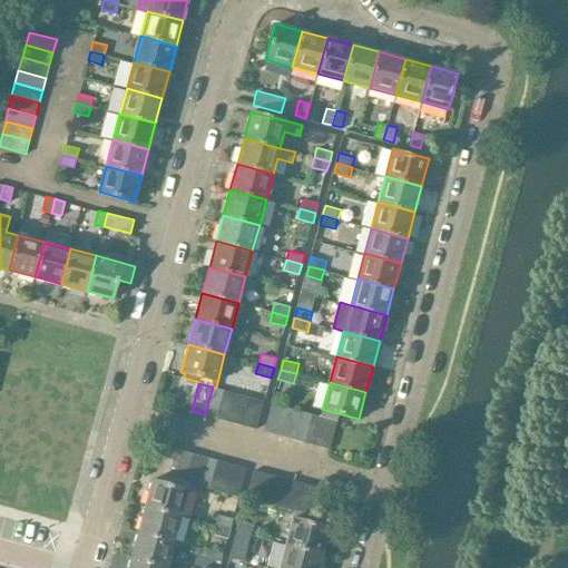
[(217,418),(225,390),(216,388),(213,387),(205,414),(217,418)]
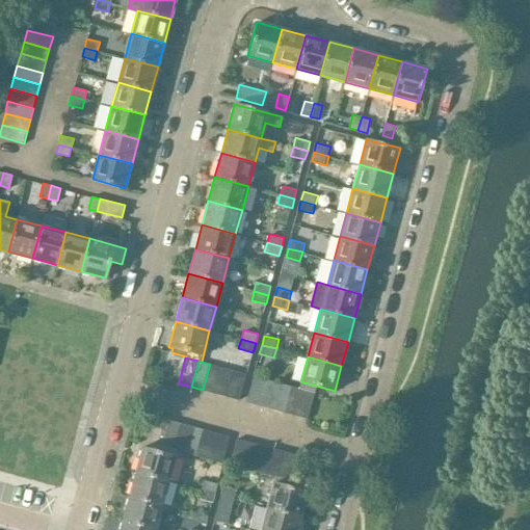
[(214,393),(221,367),(210,364),(203,390),(214,393)]
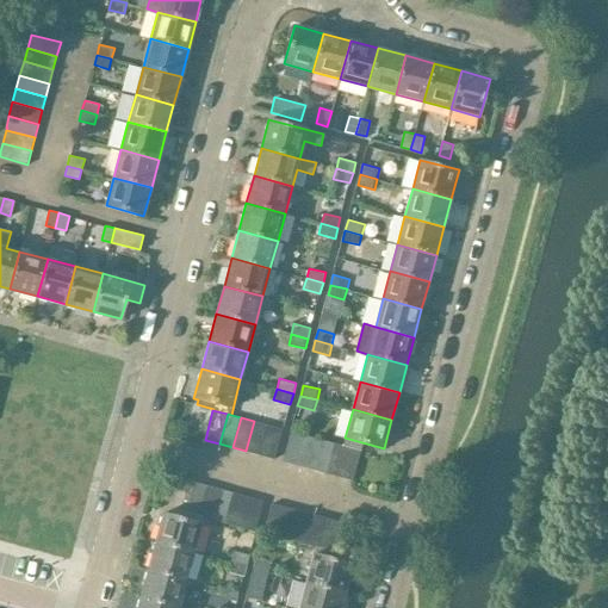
[(260,454),(268,425),(254,421),(246,451),(260,454)]
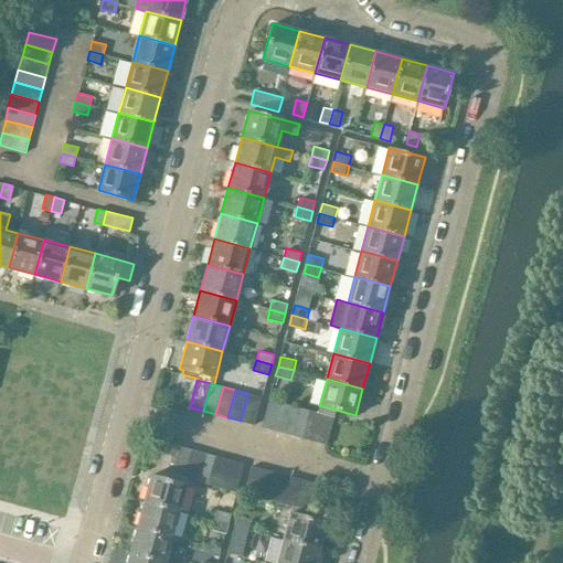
[(255,425),(263,397),(248,393),(241,421),(255,425)]
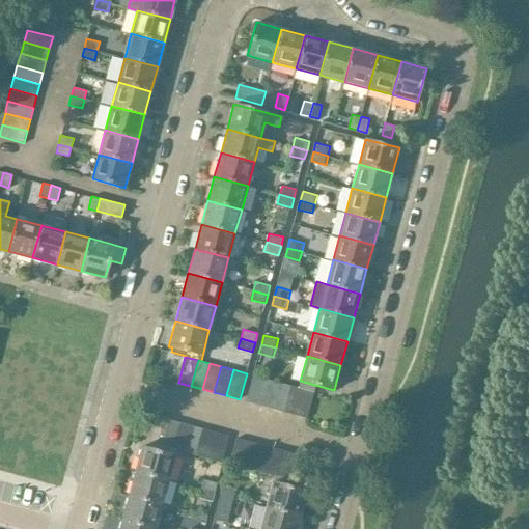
[(259,405),(267,378),(253,374),(247,401),(259,405)]
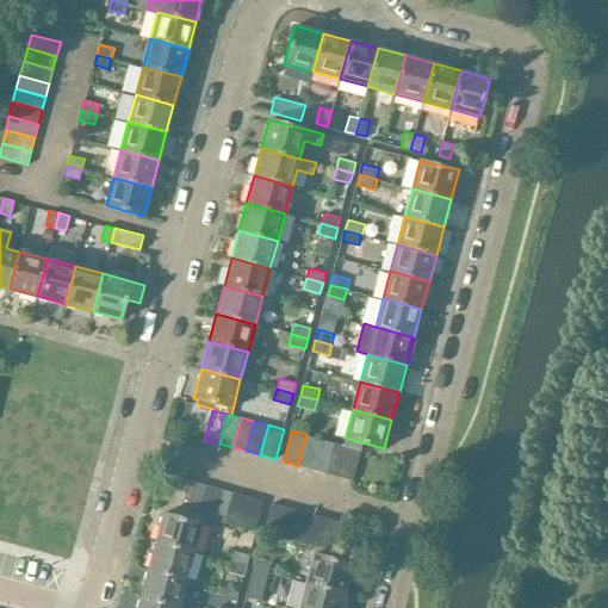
[(312,469),(321,439),(306,434),(298,465),(312,469)]
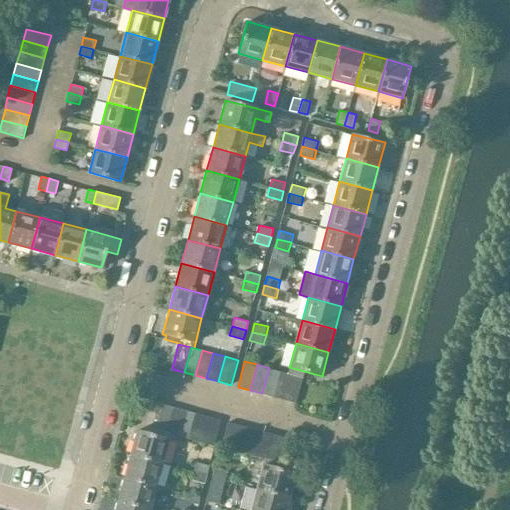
[(274,396),(281,371),(269,368),(262,393),(274,396)]
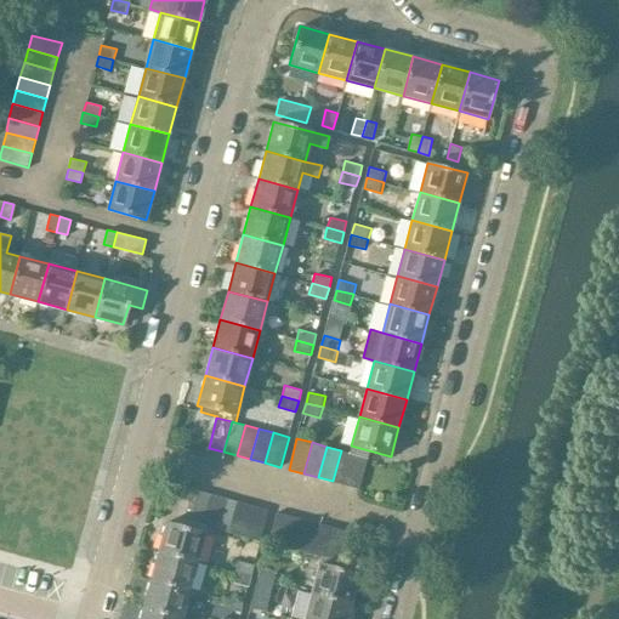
[(346,484),(355,454),(341,450),(333,481),(346,484)]
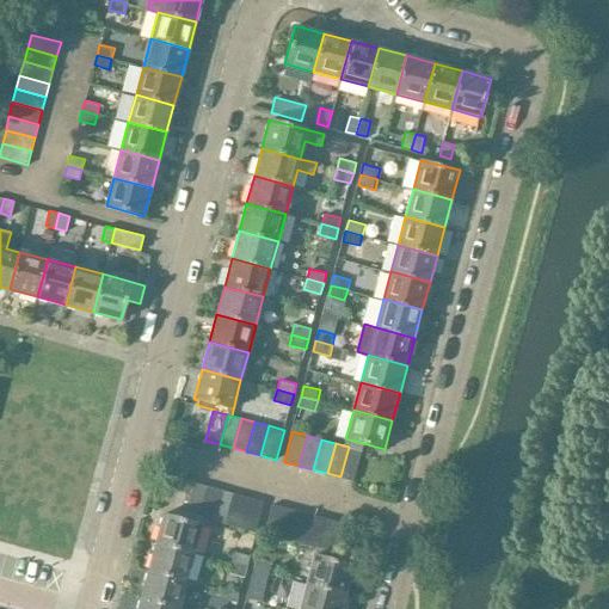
[(355,481),(363,450),(349,447),(340,477),(355,481)]
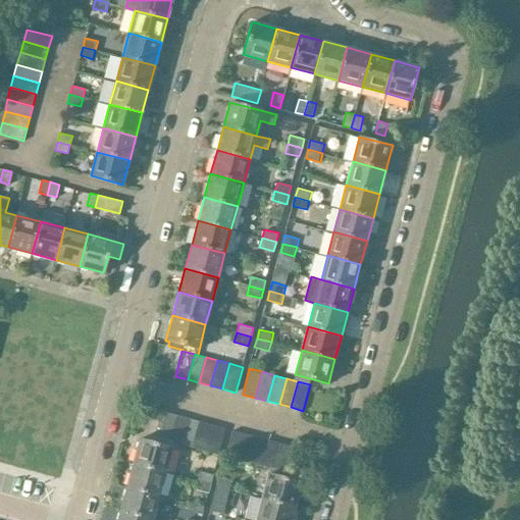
[(170,440),(177,414),(165,411),(158,437),(170,440)]
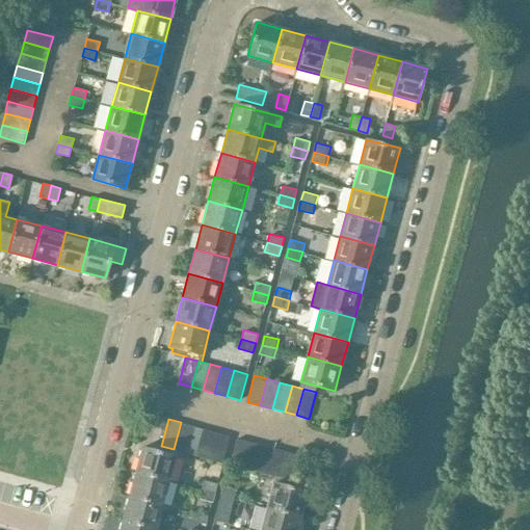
[(186,452),(193,425),(181,422),(174,449),(186,452)]
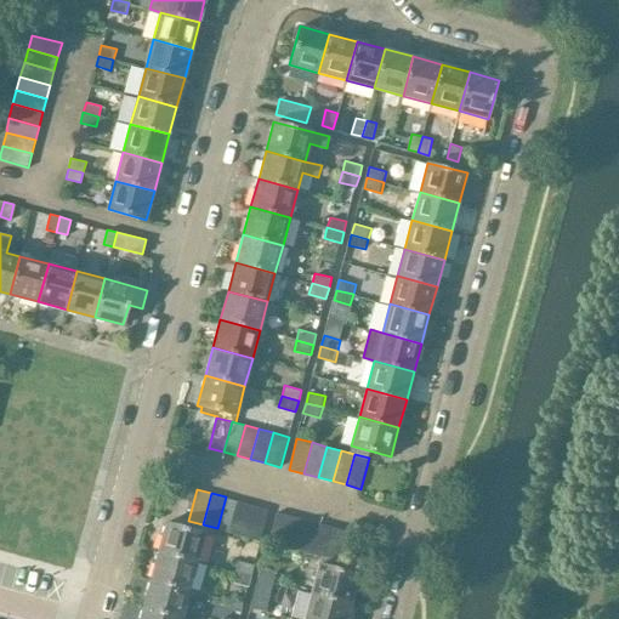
[(231,532),(239,500),(226,497),(217,528),(231,532)]
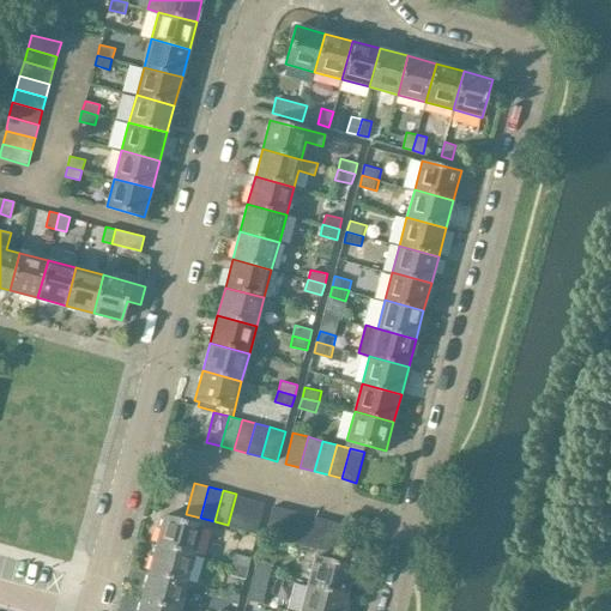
[(242,528),(250,497),(236,494),(228,525),(242,528)]
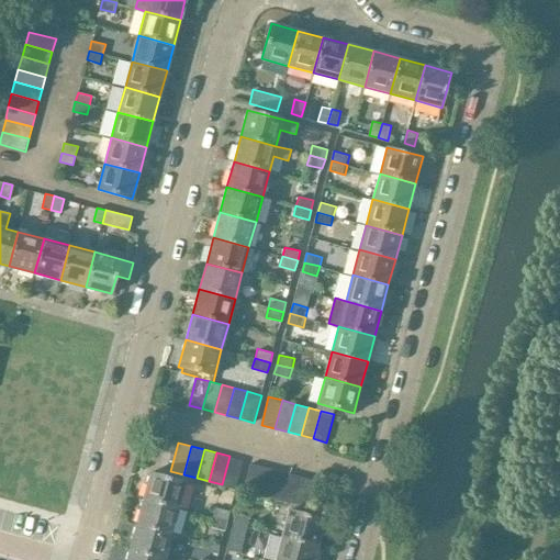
[(235,489),(243,460),(230,456),(222,484),(235,489)]
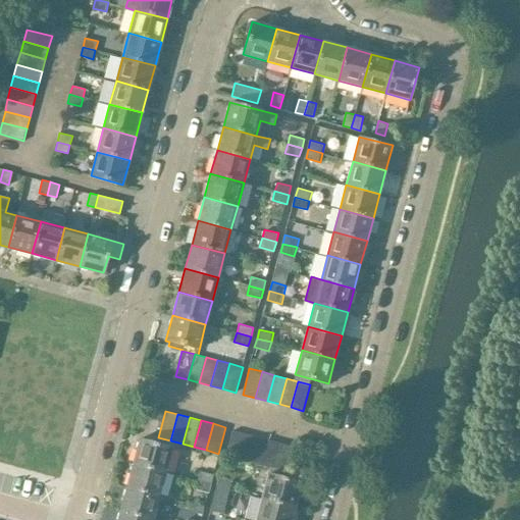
[(238,459),(245,432),(232,429),(225,455),(238,459)]
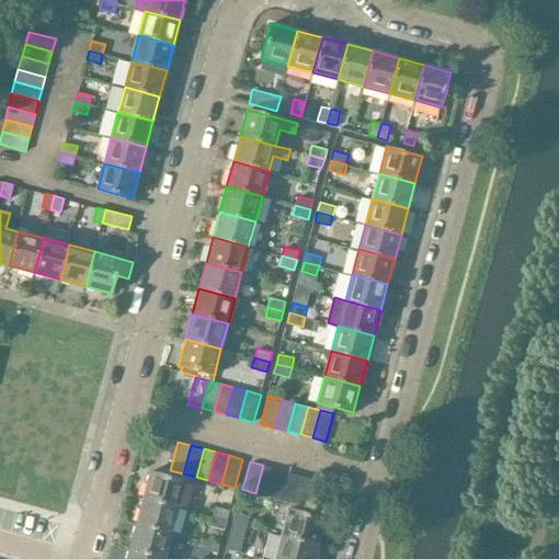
[(269,497),(276,468),(263,465),(255,493),(269,497)]
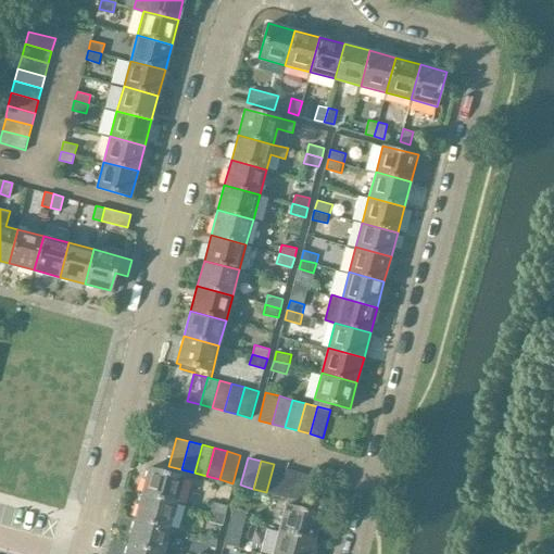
[(278,495),(286,467),(274,464),(266,492),(278,495)]
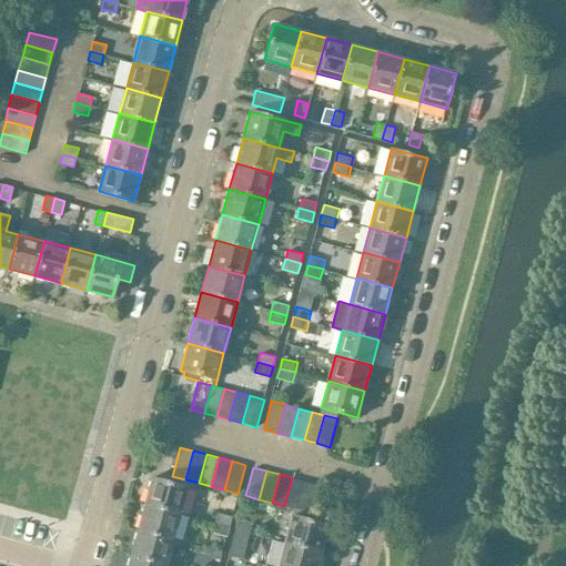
[(180,513),(188,486),(152,476),(144,503),(180,513)]
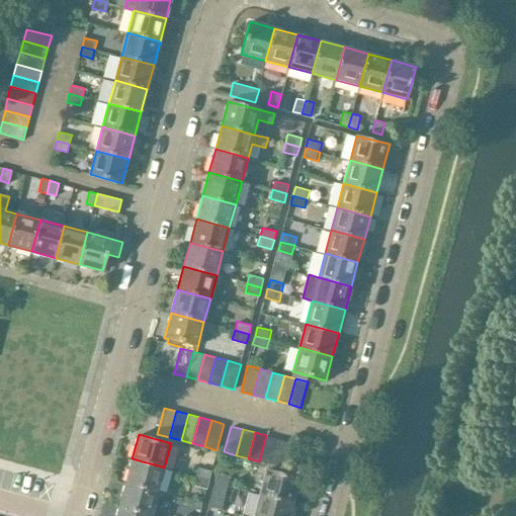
[(271,464),(278,438),(266,435),(259,461),(271,464)]
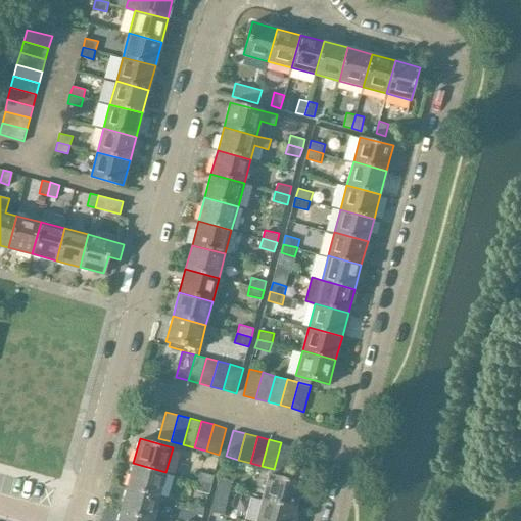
[(287,472),(294,446),(281,442),(274,469),(287,472)]
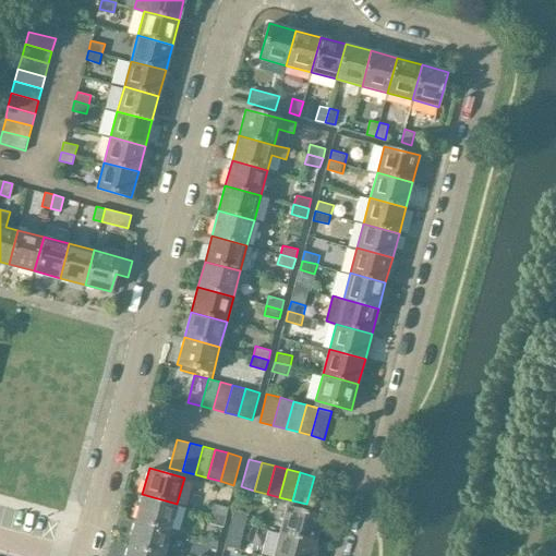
[(170,529),(177,504),(142,494),(135,519),(170,529)]
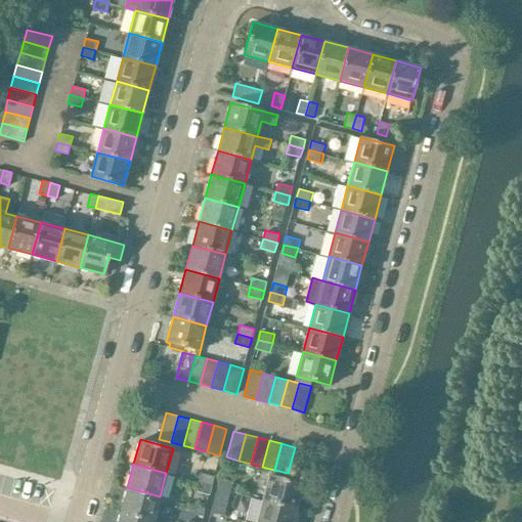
[(211,485),(214,476),(200,472),(198,481),(211,485)]
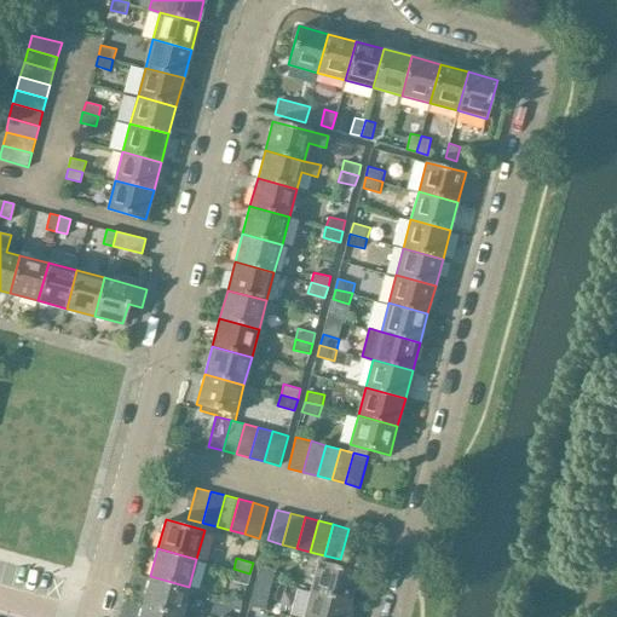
[(351,600),(358,571),(319,561),(311,590),(351,600)]
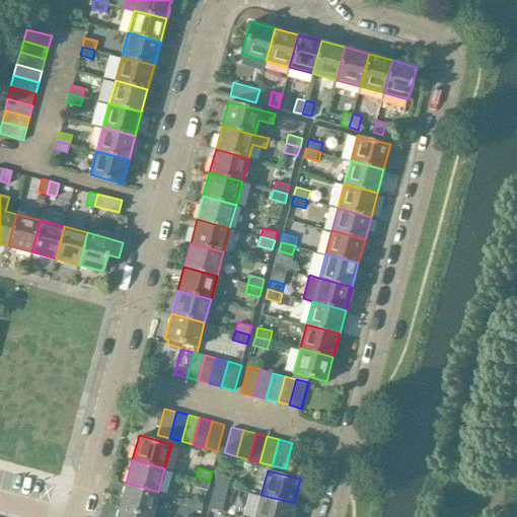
[(230,487),(233,477),(219,473),(217,483),(230,487)]
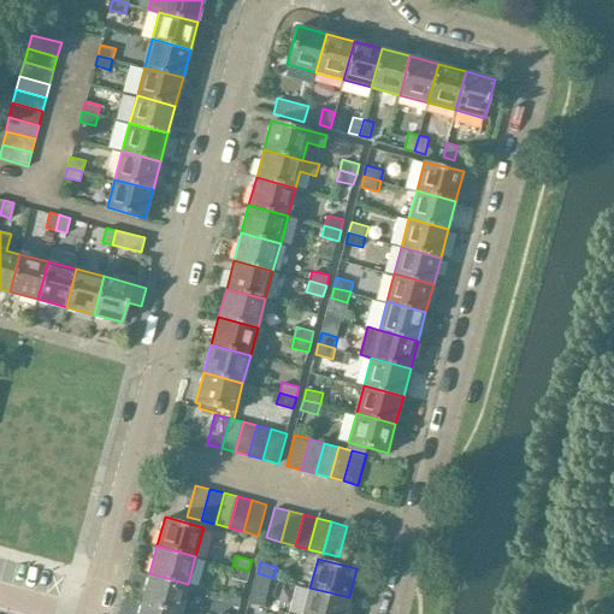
[(246,582),(248,571),(232,566),(229,577),(246,582)]
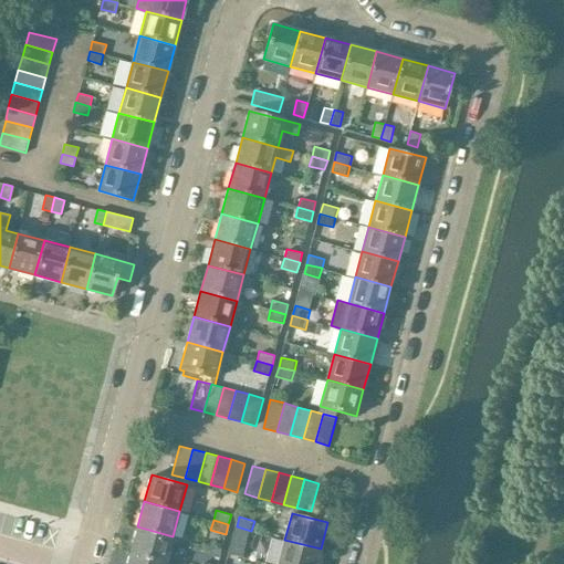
[(166,563),(173,536),(137,526),(131,553),(166,563)]
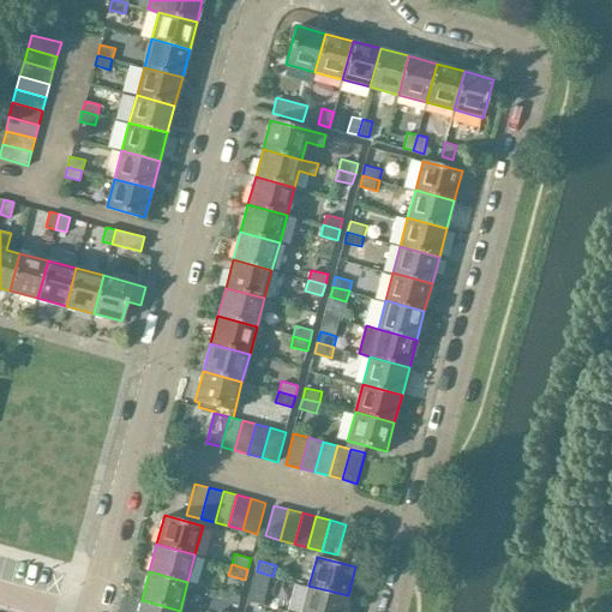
[(270,586),(273,576),(257,571),(253,582),(270,586)]
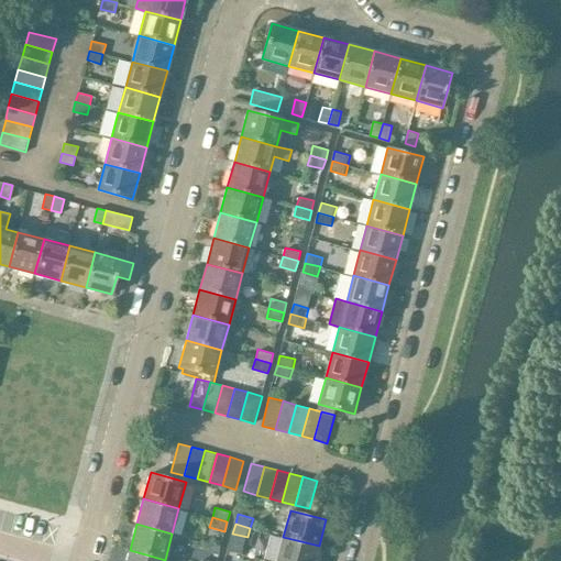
[(315,560),(319,546),(283,537),(276,560),(315,560)]
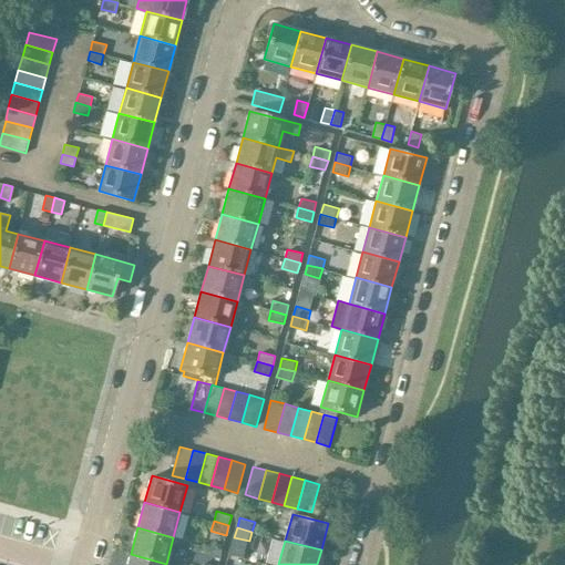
[(165,564),(166,564),(131,554),(127,564),(165,564)]
